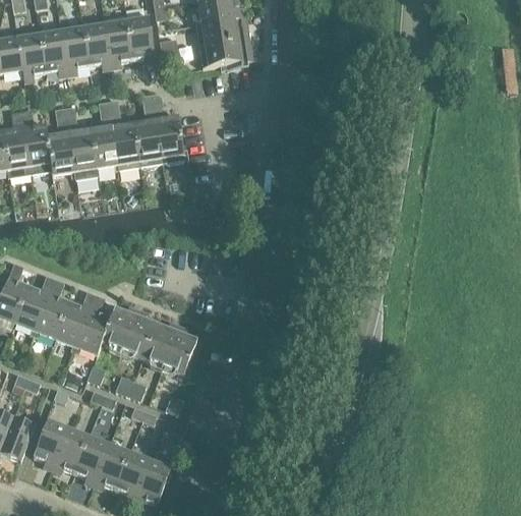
[(47,7),(46,0),(33,0),(35,9),(47,7)]
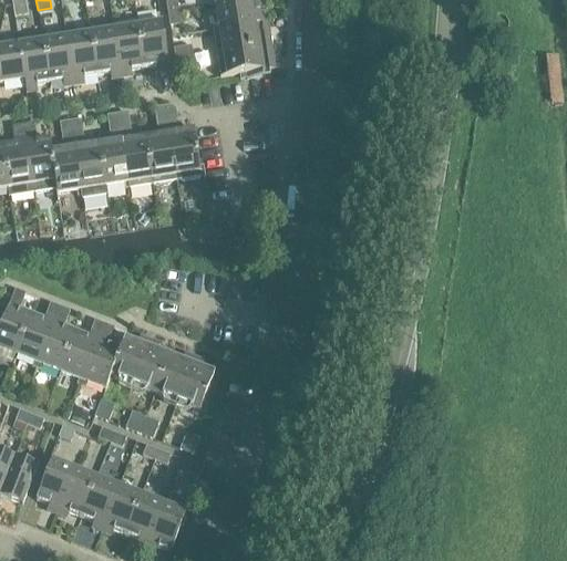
[(259,10),(258,0),(228,0),(216,2),(219,26),(267,18),(266,9),(259,10)]
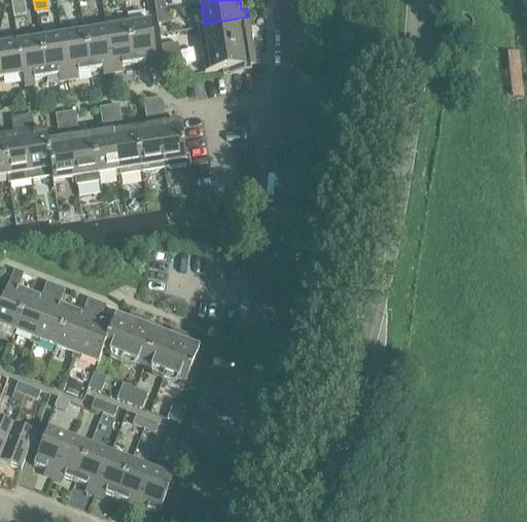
[(12,2),(13,12),(26,10),(25,1),(12,2)]
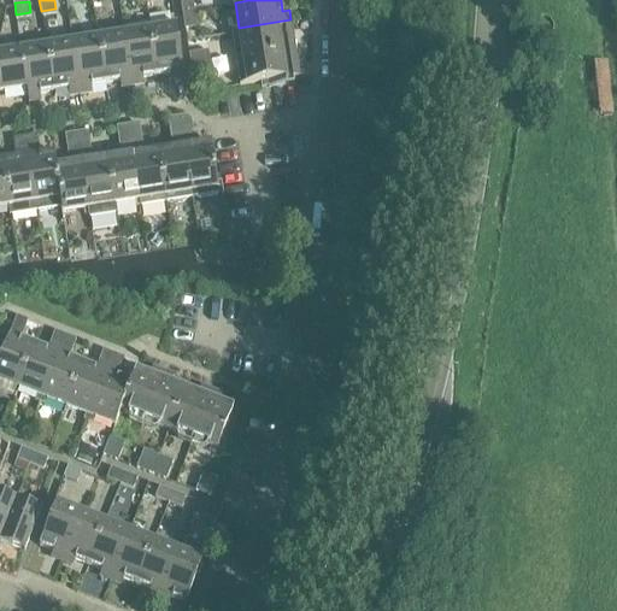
[(170,7),(148,11),(151,24),(150,25),(157,70),(172,68),(174,74),(183,72),(176,21),(172,22),(170,7)]
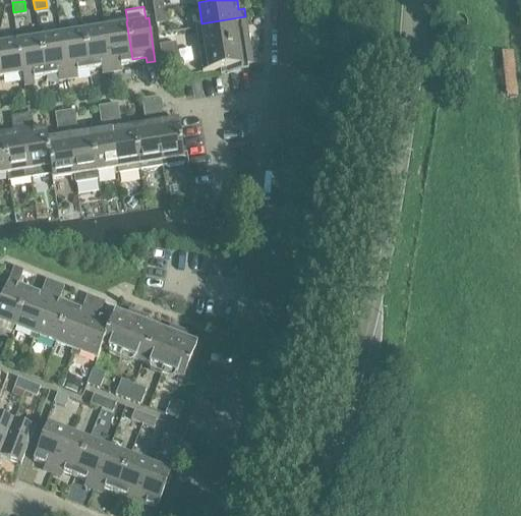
[(201,23),(205,45),(248,38),(245,16),(201,23)]
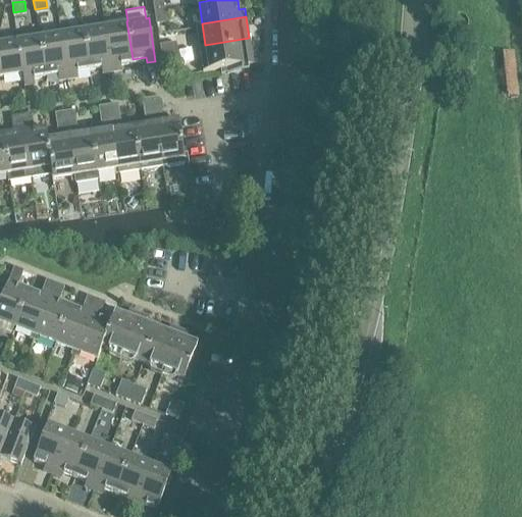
[(126,21),(105,24),(111,68),(119,67),(118,61),(133,59),(126,21)]
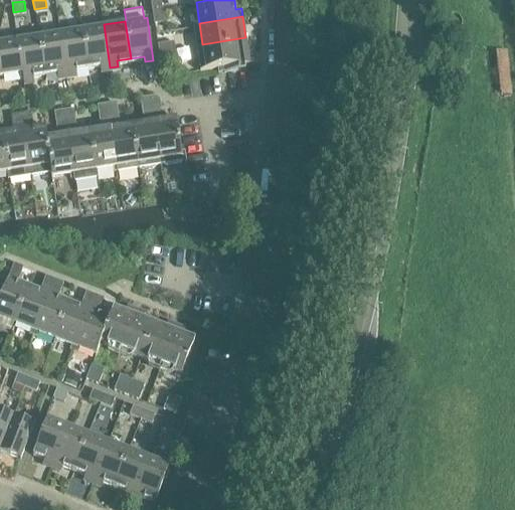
[(104,24),(81,27),(88,65),(102,63),(102,68),(110,67),(104,24)]
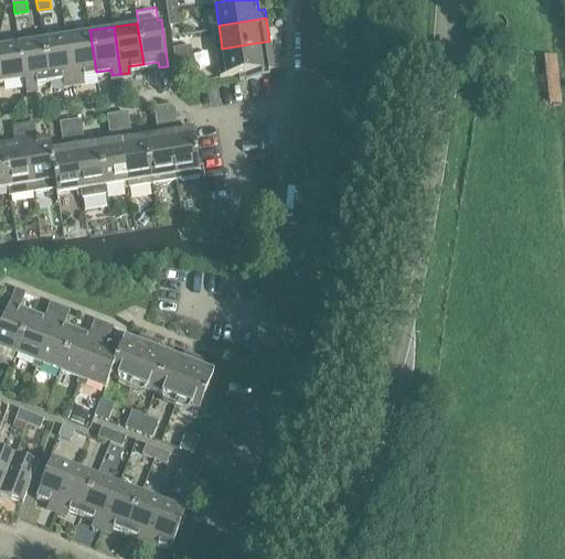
[(89,30),(66,34),(74,81),(82,79),(82,74),(96,72),(89,30)]
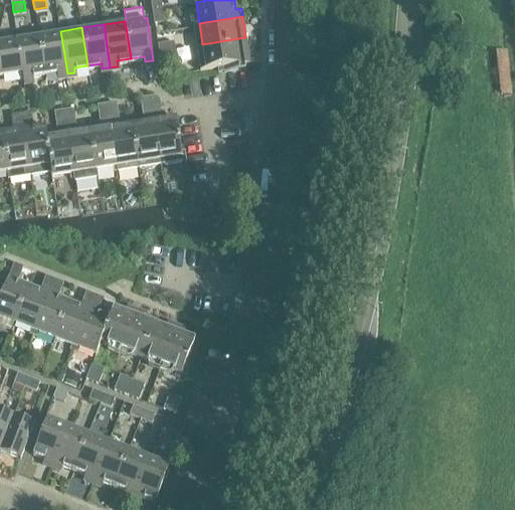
[(60,31),(38,34),(44,72),(58,70),(59,75),(67,73),(60,31)]
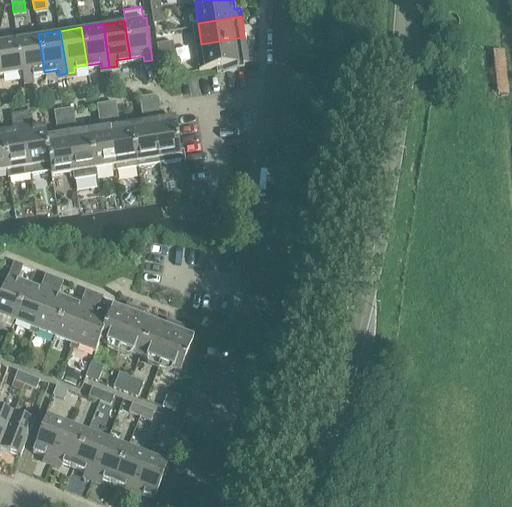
[(38,34),(17,37),(22,69),(23,80),(32,79),(31,74),(44,72),(38,34)]
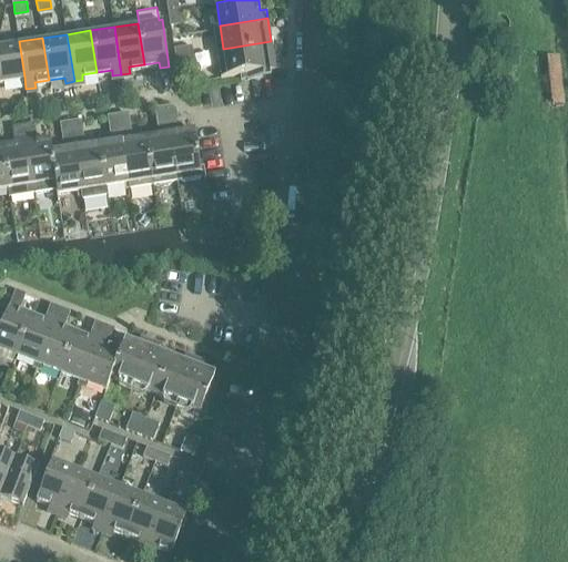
[(0,43),(0,79),(24,77),(19,41),(0,43)]
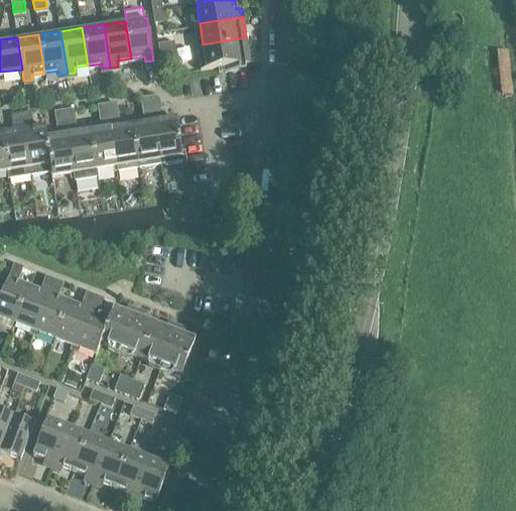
[(207,67),(250,59),(246,37),(203,44),(207,67)]
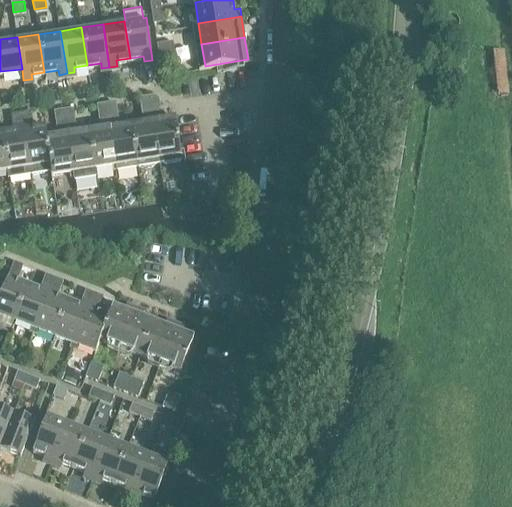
[(164,39),(166,49),(174,48),(172,38),(164,39)]
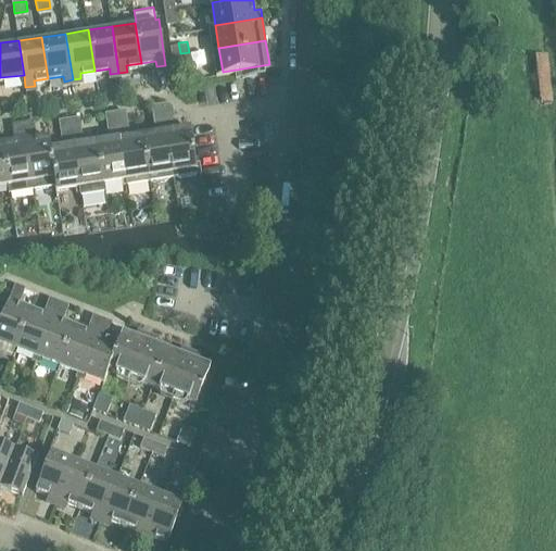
[(169,44),(172,55),(180,53),(178,42),(169,44)]
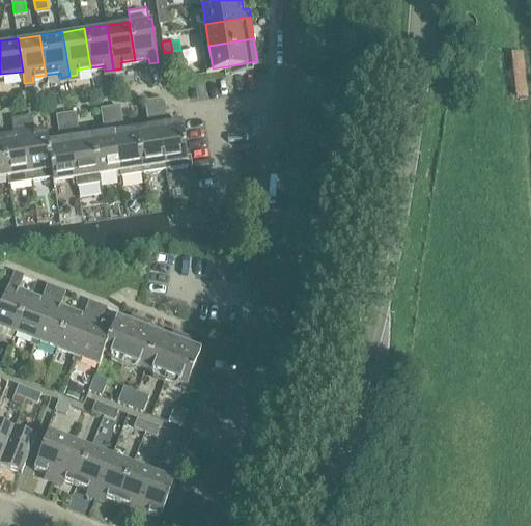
[(502,50),(507,98),(526,95),(521,48),(502,50)]
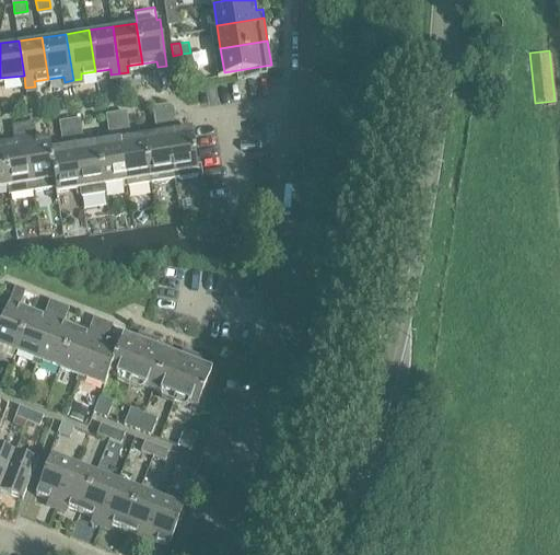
[(183,66),(193,65),(190,53),(182,54),(183,66)]
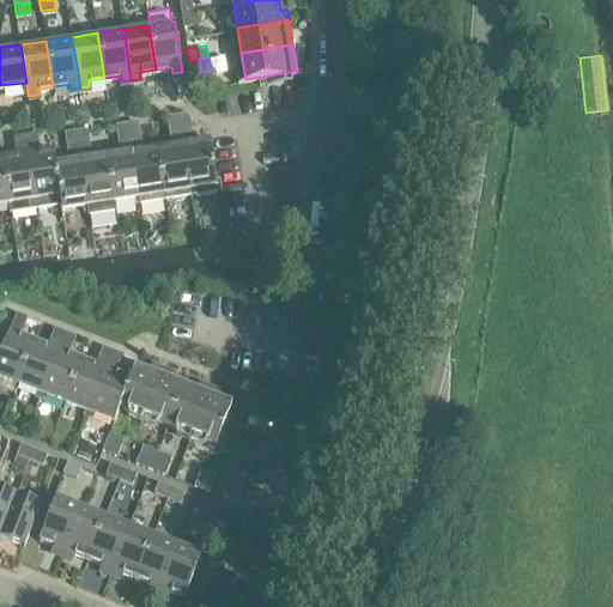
[(190,73),(200,72),(199,59),(189,61),(190,73)]
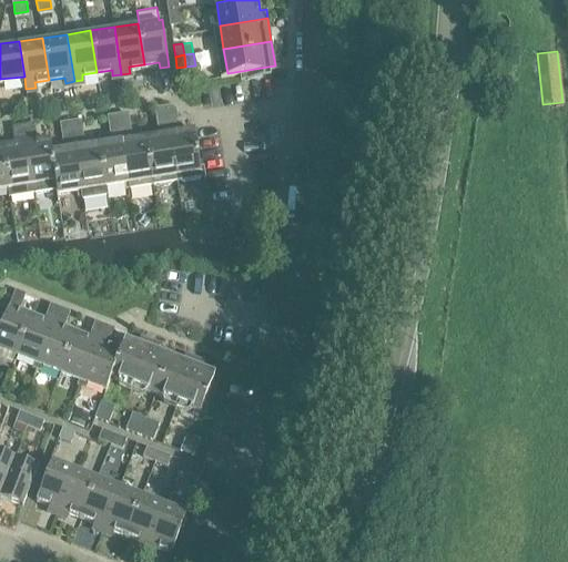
[(175,105),(170,102),(165,103),(176,177),(180,176),(183,179),(199,176),(201,173),(201,167),(200,167),(193,126),(180,129),(176,110),(175,105)]
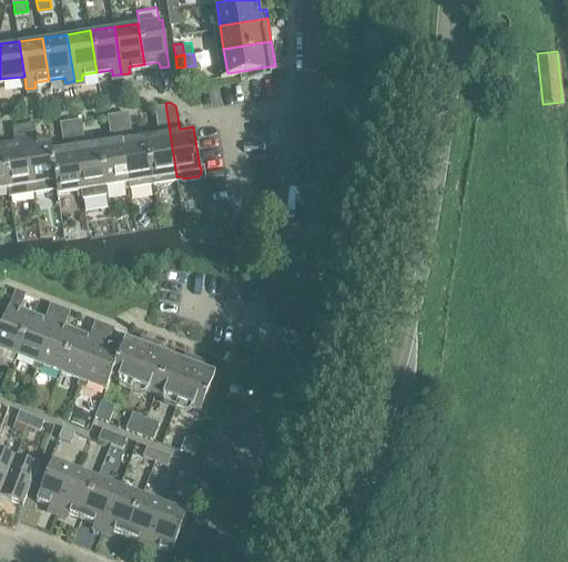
[(171,179),(176,177),(165,103),(154,104),(156,113),(159,131),(145,133),(153,181),(155,181),(159,182),(168,181),(171,179)]
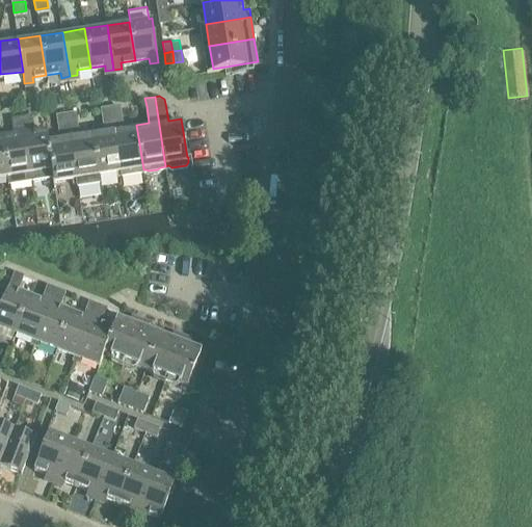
[(118,102),(110,104),(120,168),(121,168),(121,173),(143,169),(136,125),(124,127),(121,110),(118,102)]
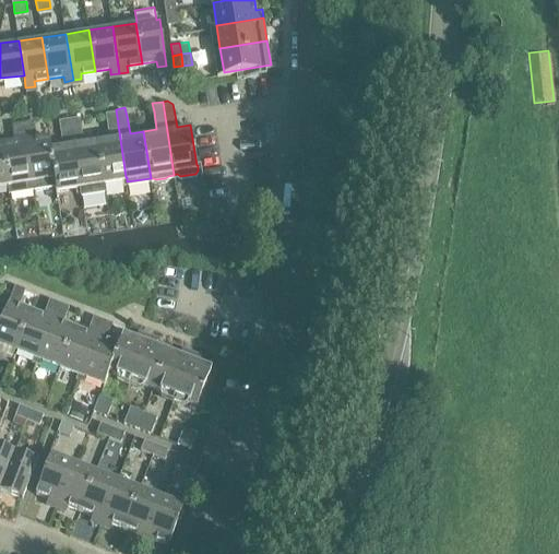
[(107,119),(109,137),(96,139),(103,180),(126,177),(116,109),(106,110),(107,119)]
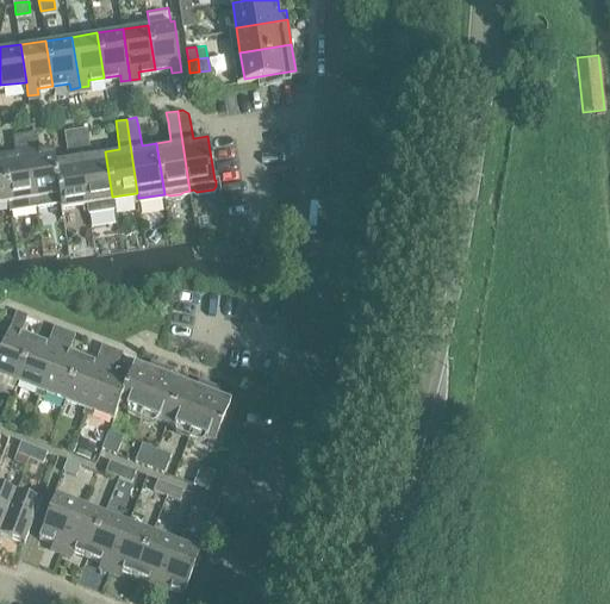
[(86,124),(75,126),(87,200),(112,197),(105,151),(91,154),(86,124)]
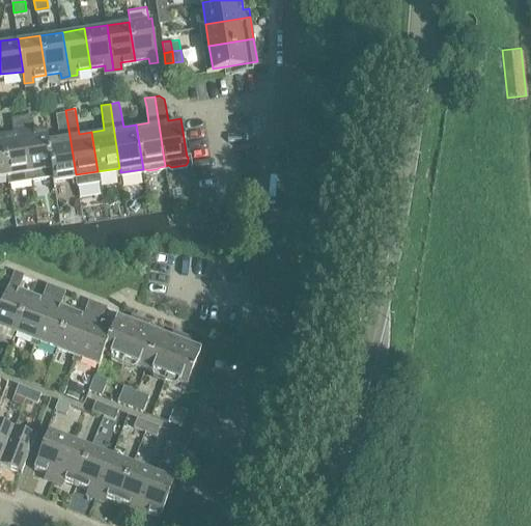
[(60,137),(48,139),(53,174),(52,174),(53,178),(76,174),(65,110),(56,111),(60,137)]
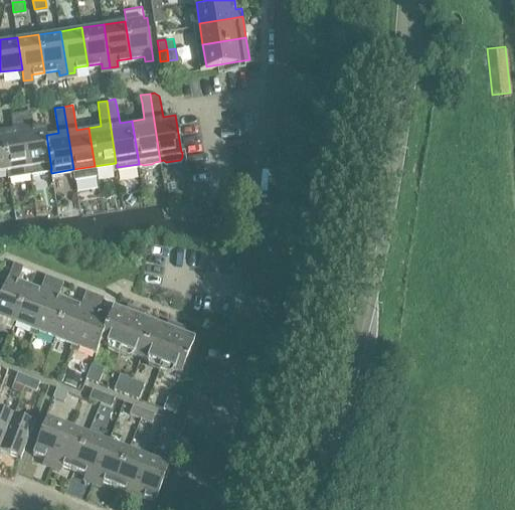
[(29,108),(20,110),(30,172),(50,169),(51,169),(46,135),(44,123),(32,125),(29,108)]
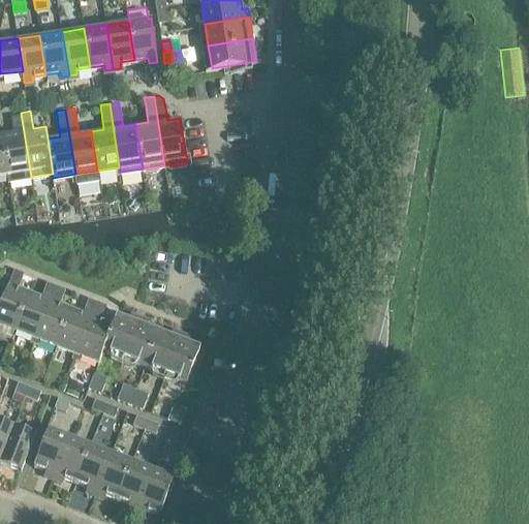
[(13,131),(1,133),(7,172),(6,172),(7,180),(31,177),(21,113),(11,114),(13,131)]
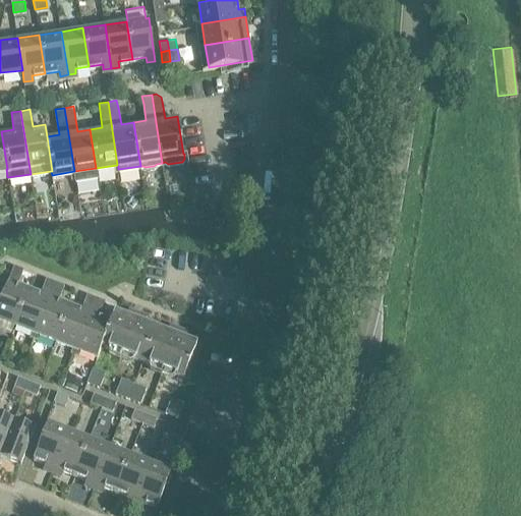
[(0,317),(14,323),(29,286),(17,282),(23,266),(14,262),(0,297),(0,317)]
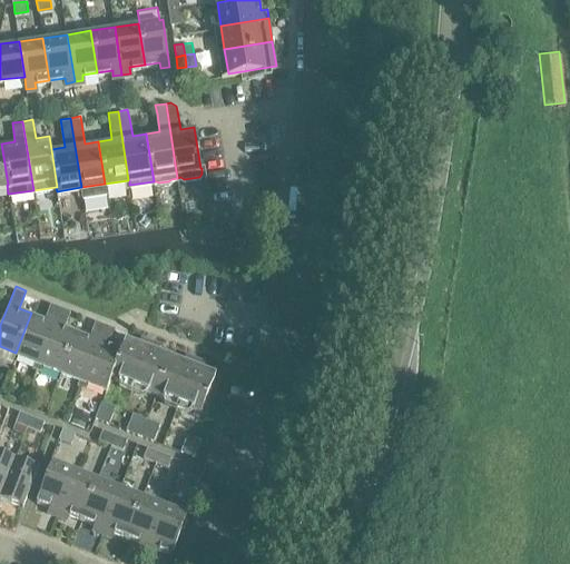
[(43,318),(31,313),(16,353),(35,359),(32,364),(37,366),(60,304),(51,300),(43,318)]
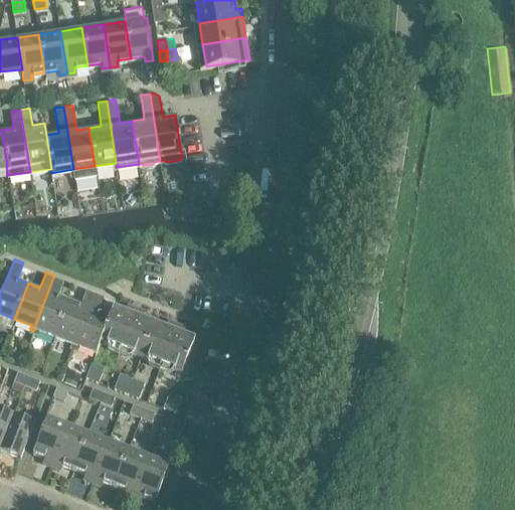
[(38,328),(54,334),(68,299),(57,294),(63,279),(54,275),(33,331),(36,332),(38,328)]
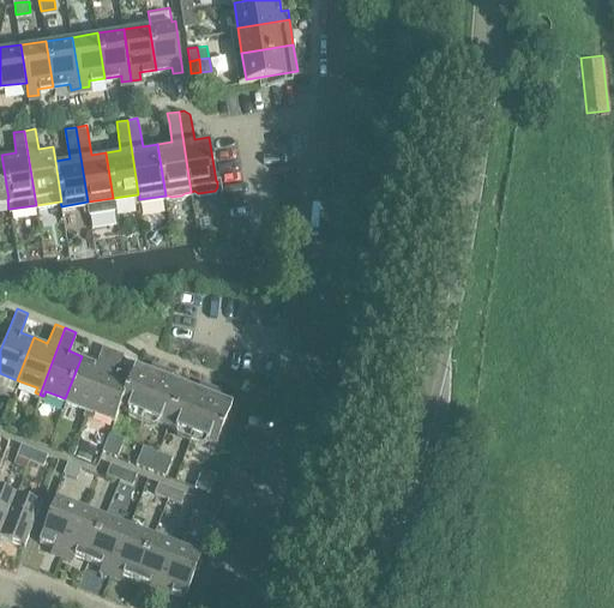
[(96,361),(82,356),(65,398),(85,407),(83,411),(88,414),(113,347),(103,342),(96,361)]
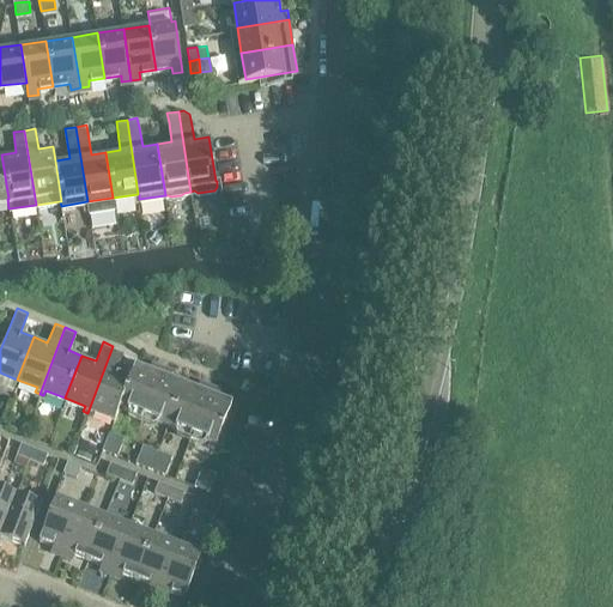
[(123,350),(113,346),(87,413),(91,414),(93,408),(114,417),(120,404),(119,404),(129,374),(116,369),(123,350)]
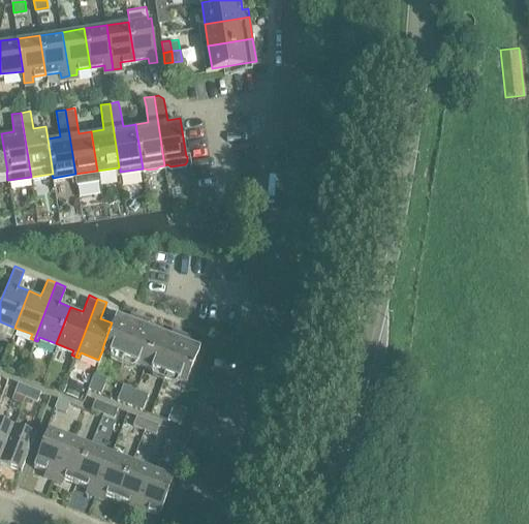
[(147,322),(149,317),(139,314),(130,311),(128,315),(116,311),(112,322),(102,348),(103,348),(123,357),(144,364),(158,328),(147,322)]
